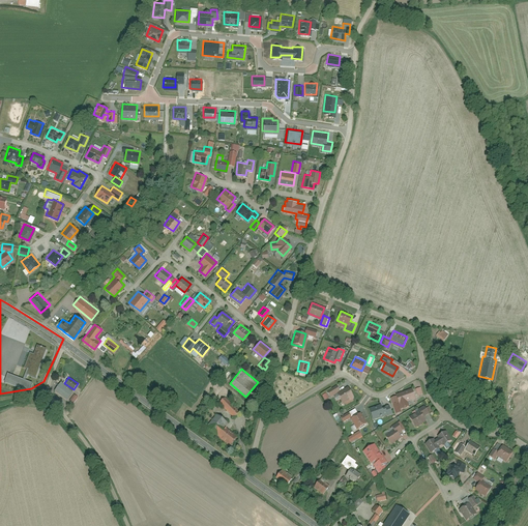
[(60,382),(54,389),(67,400),(74,392),(60,382)]
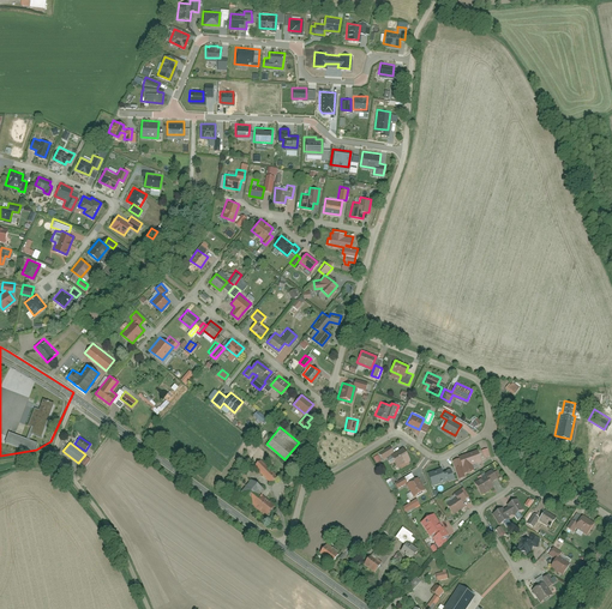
[(389,444),(378,451),(382,457),(393,450),(389,444)]
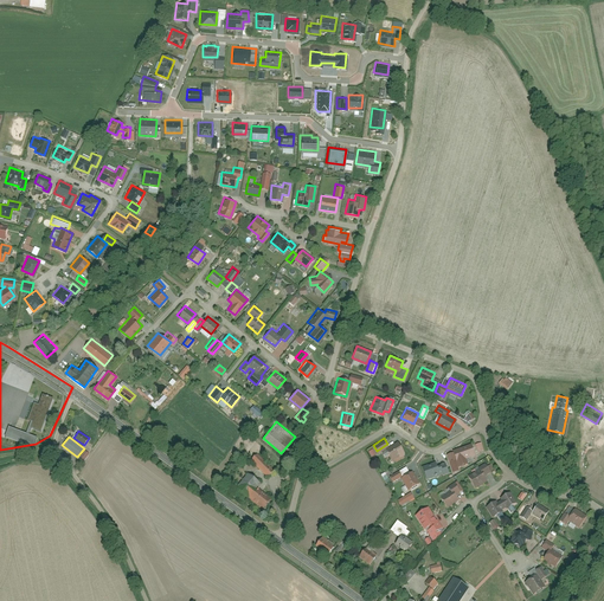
[(385,447),(392,458),(404,451),(397,439),(385,447)]
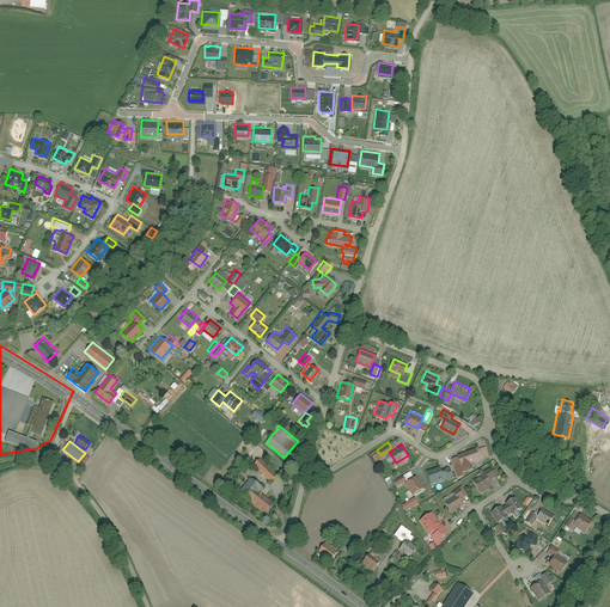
[(471,466),(470,461),(479,459),(475,447),(457,452),(457,454),(450,457),(456,474),(463,472),(463,470),(471,466)]
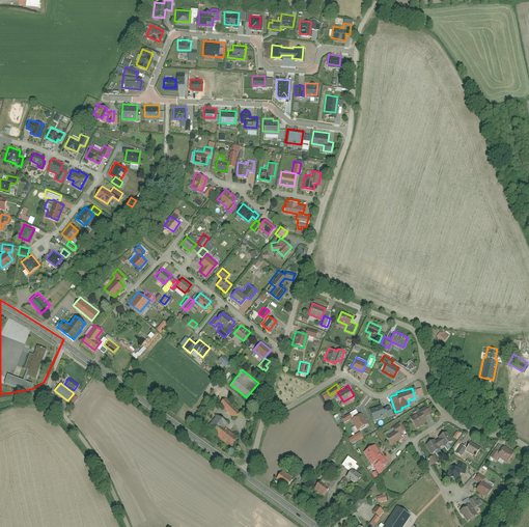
[(226,395),(219,401),(232,416),(240,410),(226,395)]
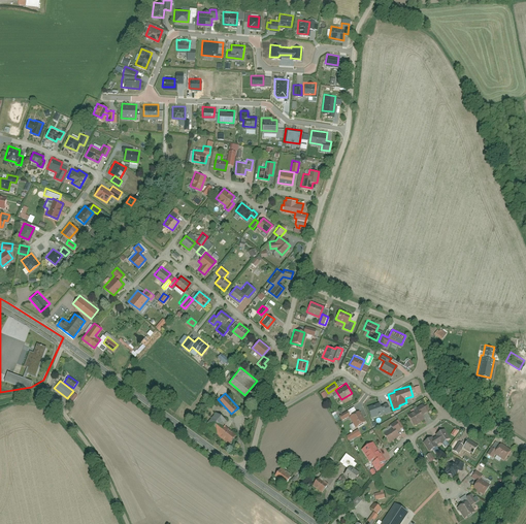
[(367,404),(370,416),(389,410),(386,399),(367,404)]
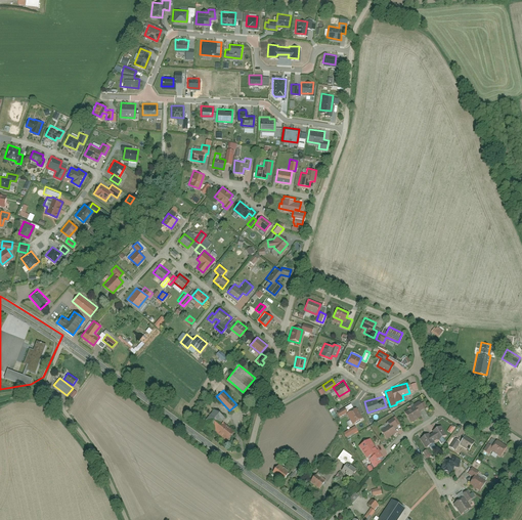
[(427,403),(424,398),(421,400),(420,398),(412,403),(403,408),(410,419),(420,413),(418,409),(424,405),(427,403)]
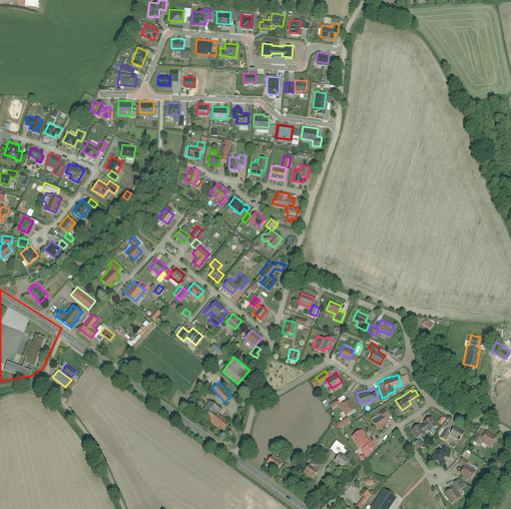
[(329,401),(332,406),(345,399),(343,394),(329,401)]
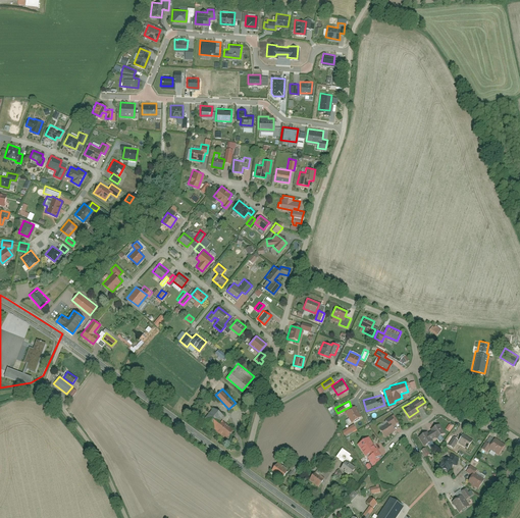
[(355,405),(345,410),(351,420),(361,415),(355,405)]
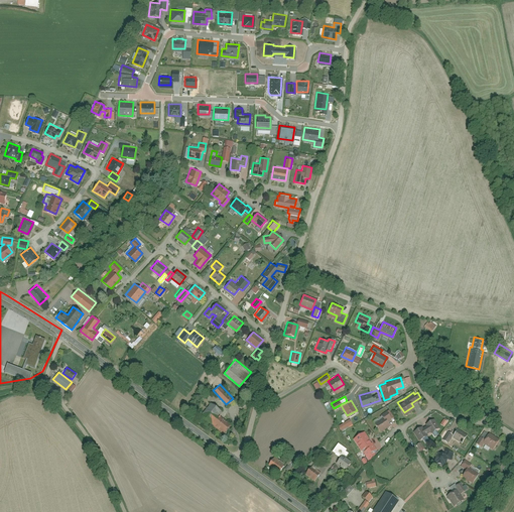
[(231,423),(219,413),(221,410),(211,401),(201,413),(224,432),(231,423)]
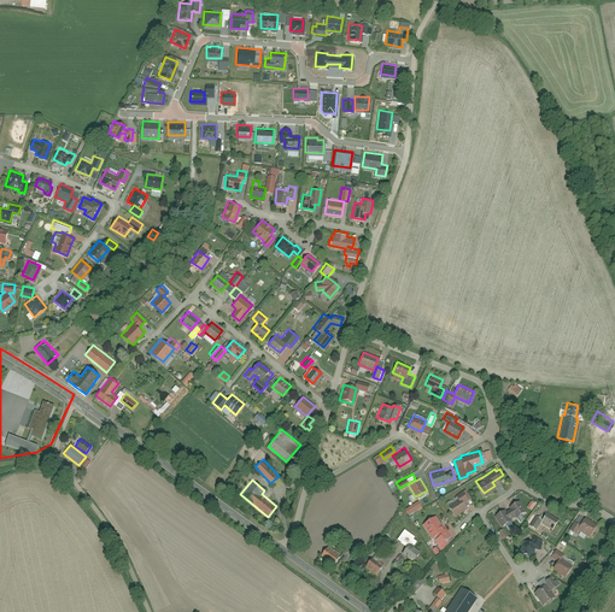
[(462,489),(455,494),(456,498),(447,504),(455,513),(466,506),(462,500),(467,496),(462,489)]
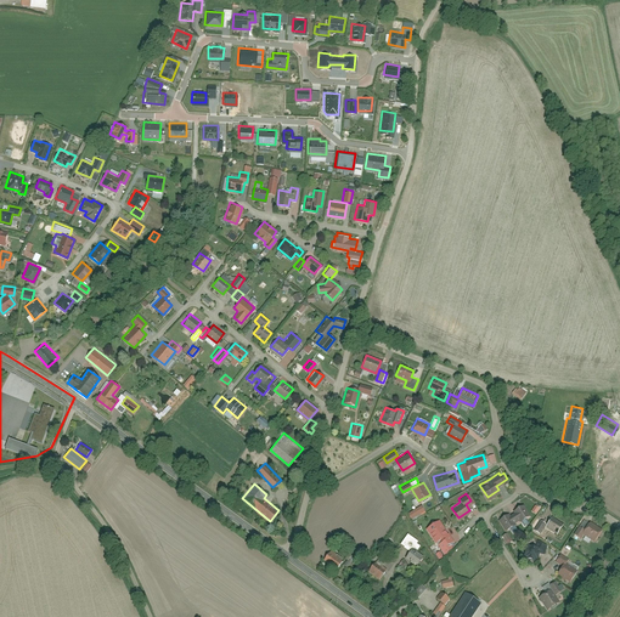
[(407,510),(411,516),(424,509),(422,503),(407,510)]
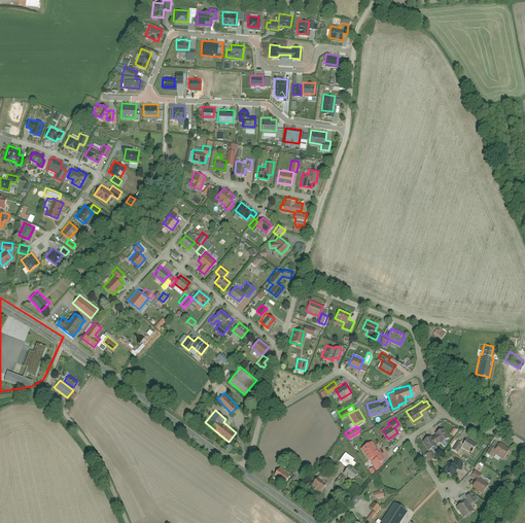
[(436,443),(434,441),(439,438),(441,440),(448,434),(443,426),(434,431),(435,432),(431,436),(429,433),(422,439),(428,448),(436,443)]
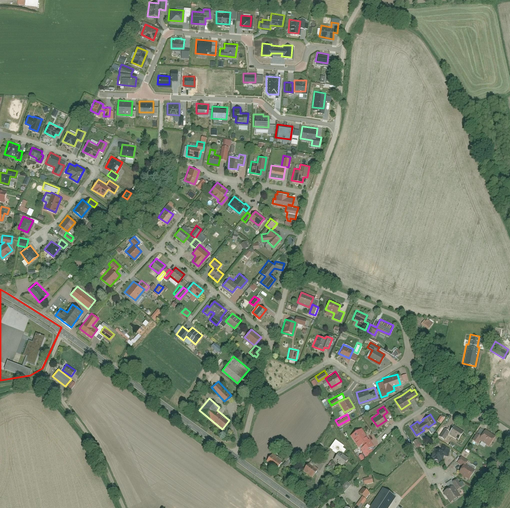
[(453,423),(448,433),(457,438),(463,428),(453,423)]
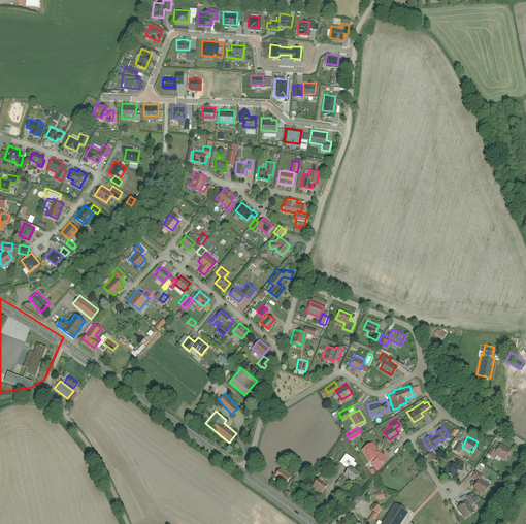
[(456,438),(452,448),(458,451),(462,443),(456,438)]
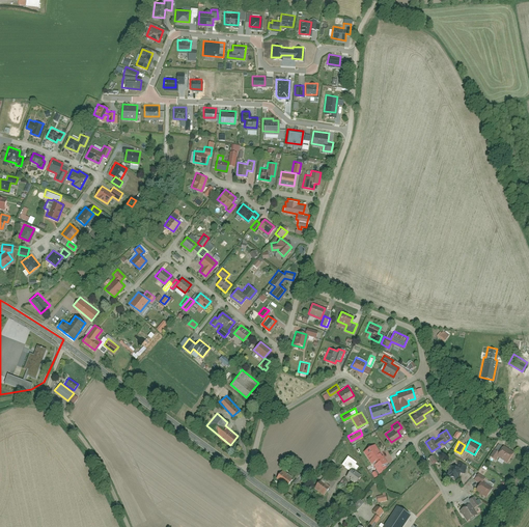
[(496,441),(486,455),(492,459),(501,444),(496,441)]
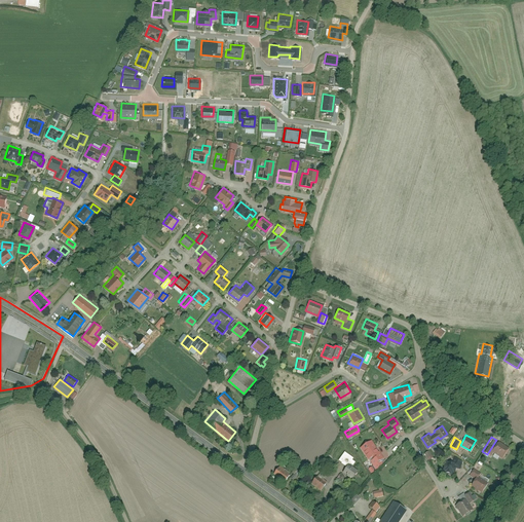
[(370,439),(360,446),(375,468),(385,461),(370,439)]
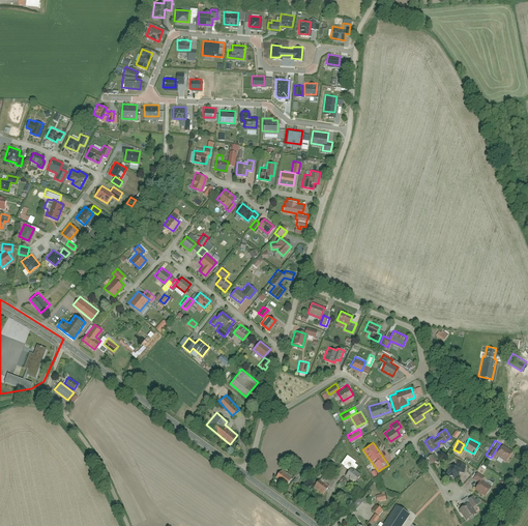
[(502,444),(496,454),(504,459),(510,450),(502,444)]
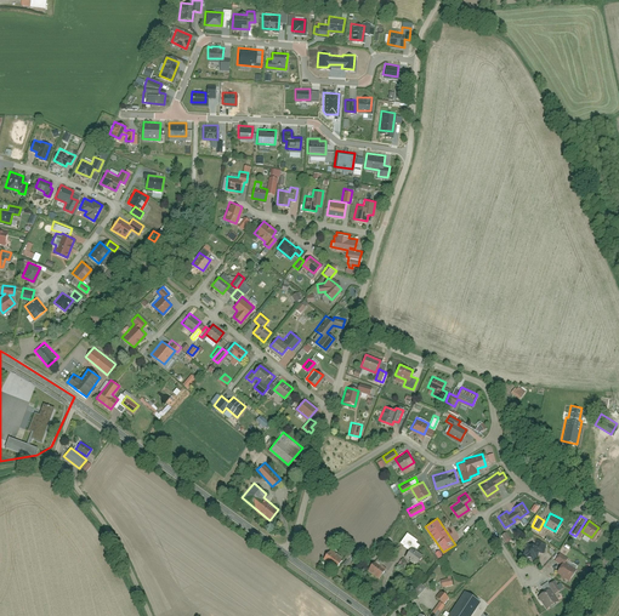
[(409,548),(404,555),(415,564),(422,553),(413,546),(419,540),(407,530),(399,541),(409,548)]
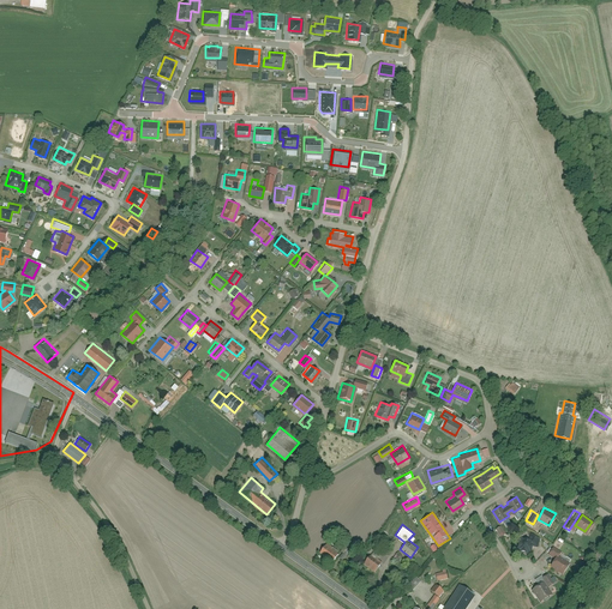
[(539,534),(531,530),(529,537),(521,535),(516,548),(529,553),(533,542),(537,543),(539,534)]
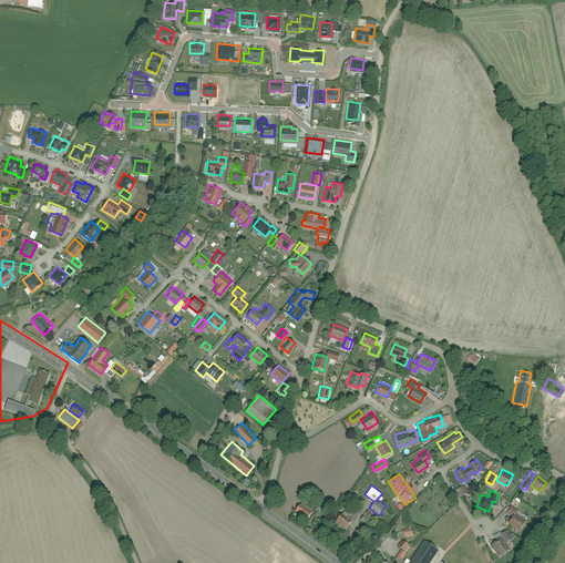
[(301,499),(294,509),(306,518),(312,508),(301,499)]
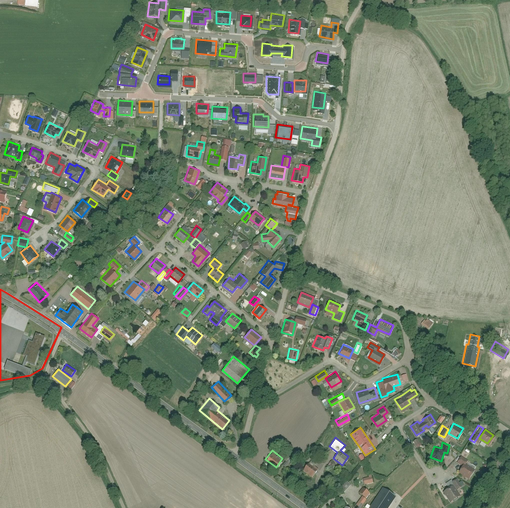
[(459,454),(455,460),(462,464),(466,458),(459,454)]
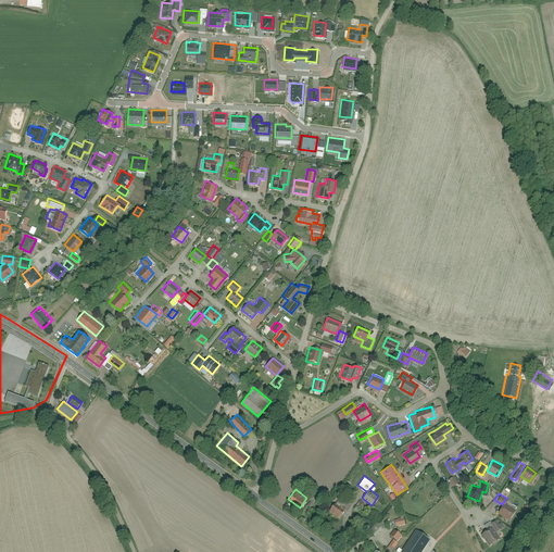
[(336,500),(328,509),(339,517),(345,507),(336,500)]
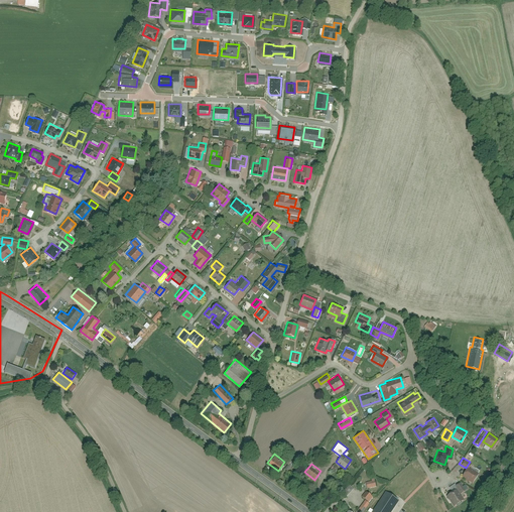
[(467,466),(462,474),(472,481),(477,473),(467,466)]
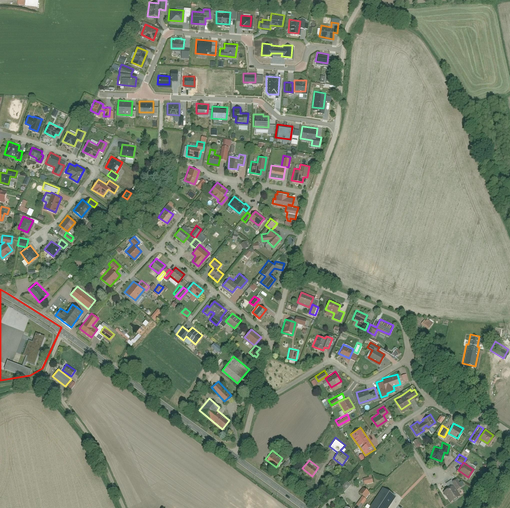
[(362,476),(363,482),(372,479),(370,474),(362,476)]
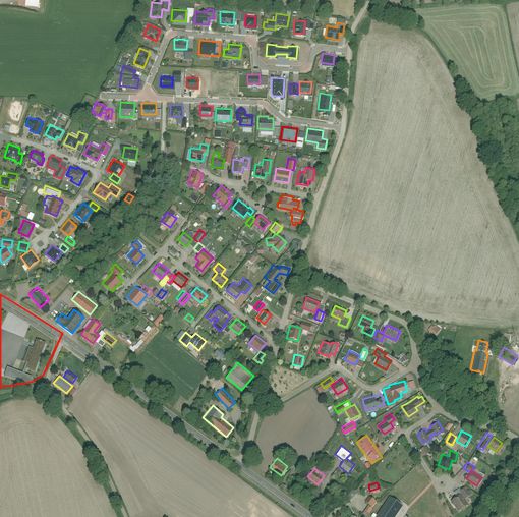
[(464,485),(459,489),(465,497),(470,493),(464,485)]
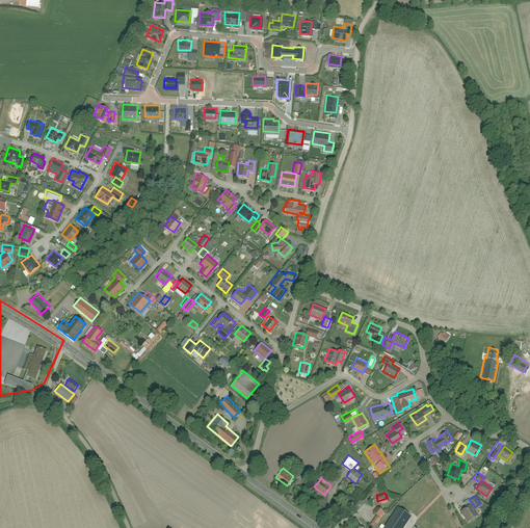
[(353,504),(358,508),(364,501),(359,498),(353,504)]
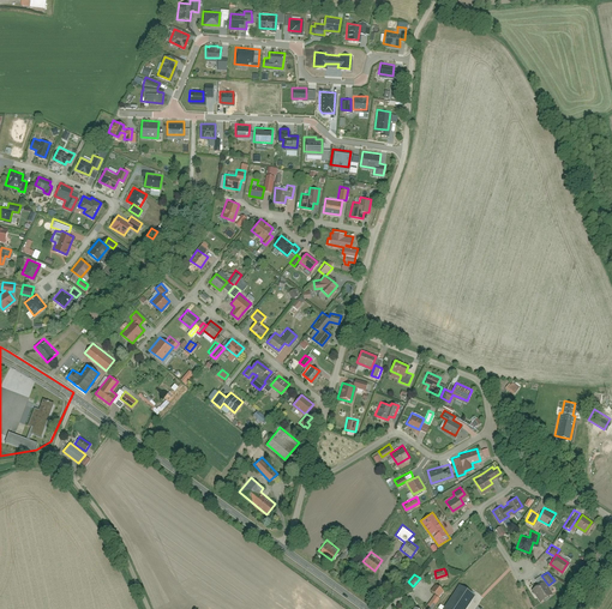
[(541,579),(531,586),(540,601),(551,592),(541,579)]
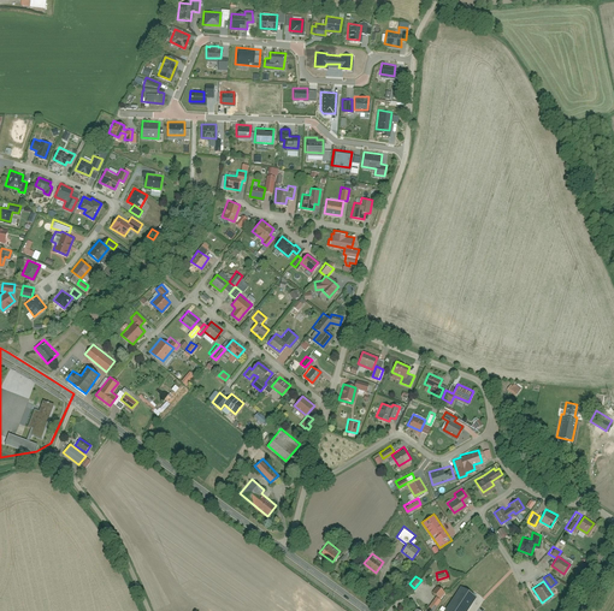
[(435,583),(431,589),(438,594),(442,588),(435,583)]
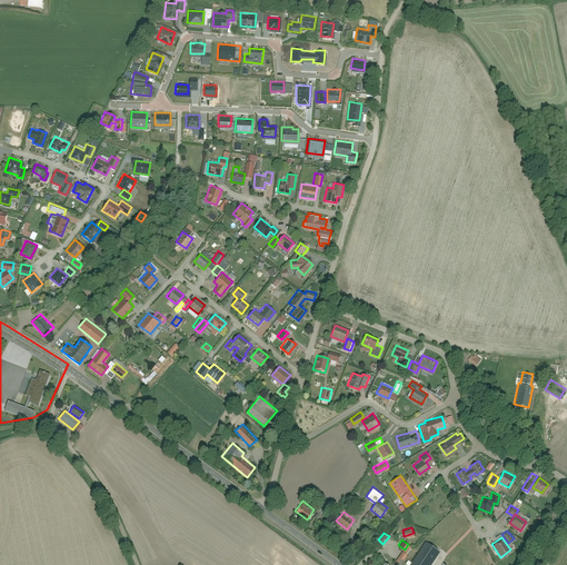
[(427,564),(438,549),(424,539),(410,561),(417,564),(427,564)]
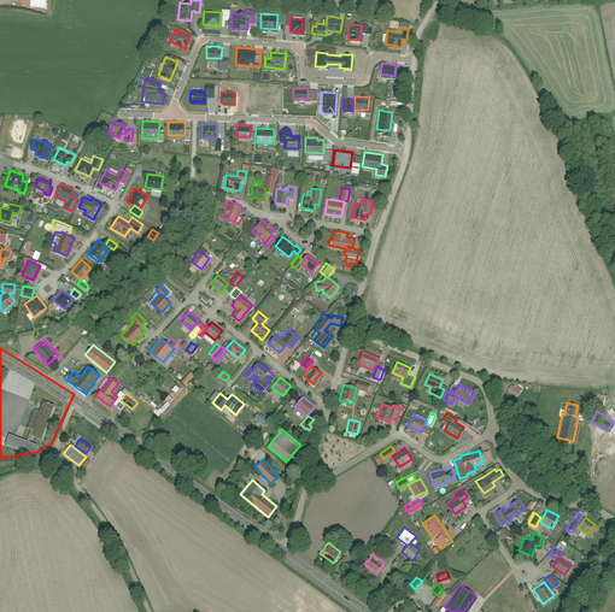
[(435,594),(428,606),(433,610),(440,598),(435,594)]
